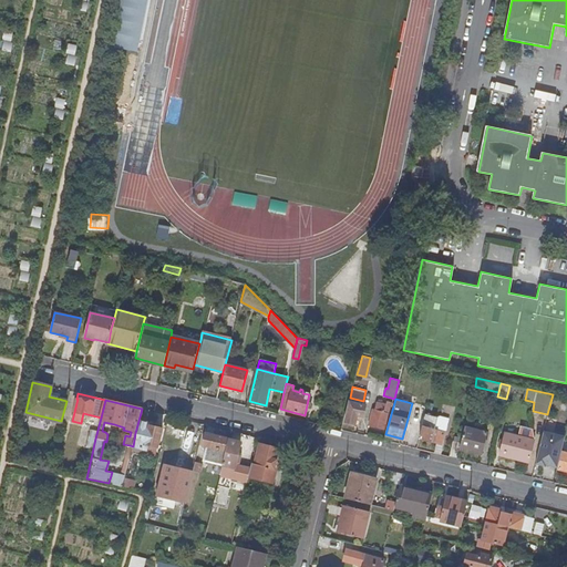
[(356,424),(357,419),(358,415),(362,416),(363,416),(366,404),(350,401),(344,421),(356,424)]
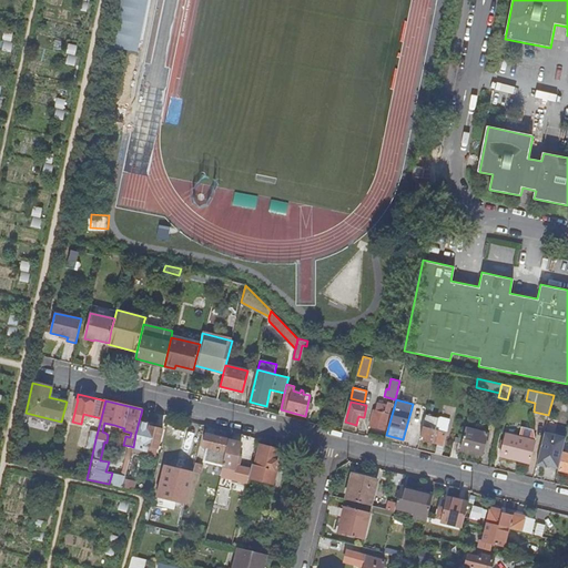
[(383,405),(378,404),(377,404),(376,409),(374,409),(369,425),(385,429),(389,414),(391,414),(393,403),(387,402),(386,406),(383,405)]
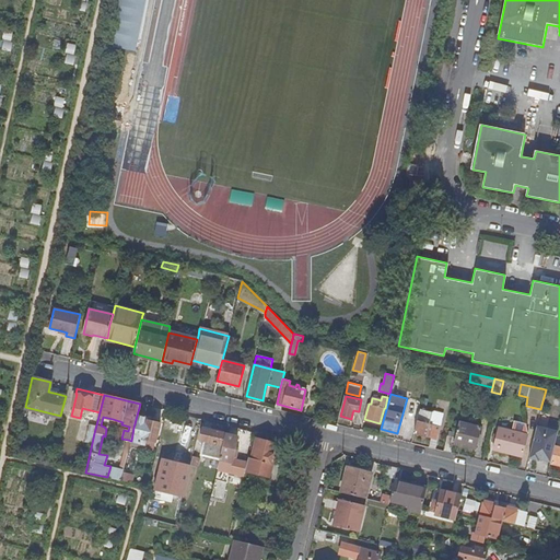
[(431,412),(419,409),(413,432),(435,438),(439,427),(429,423),(431,412)]
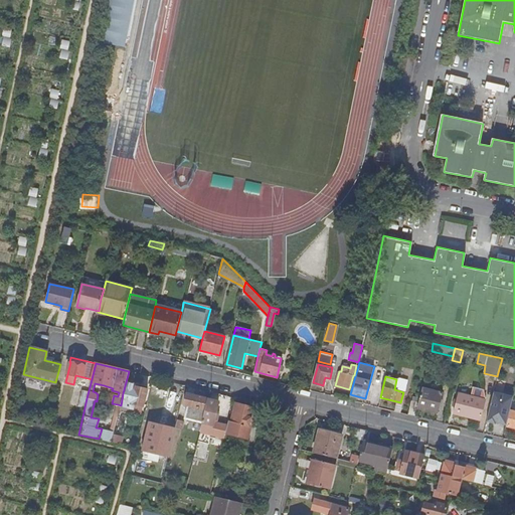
[(123,393),(121,405),(133,408),(134,404),(143,406),(148,387),(126,382),(123,393)]
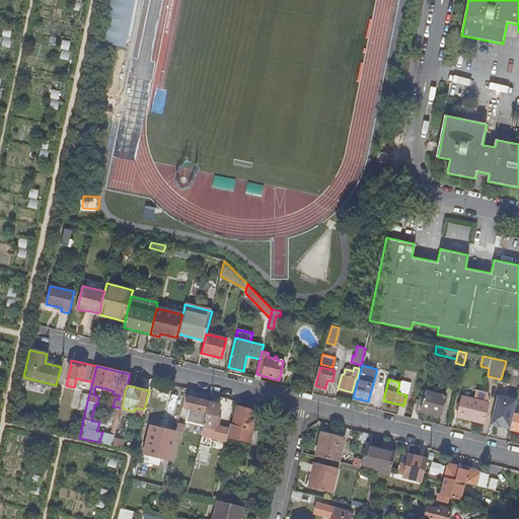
[(445,395),(425,390),(424,397),(421,411),(440,415),(445,395)]
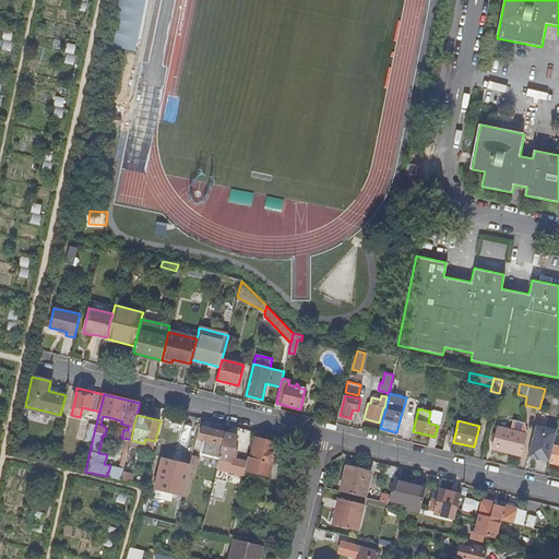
[(522,455),(527,433),(526,427),(525,423),(513,420),(511,430),(498,427),(492,448),(522,455)]
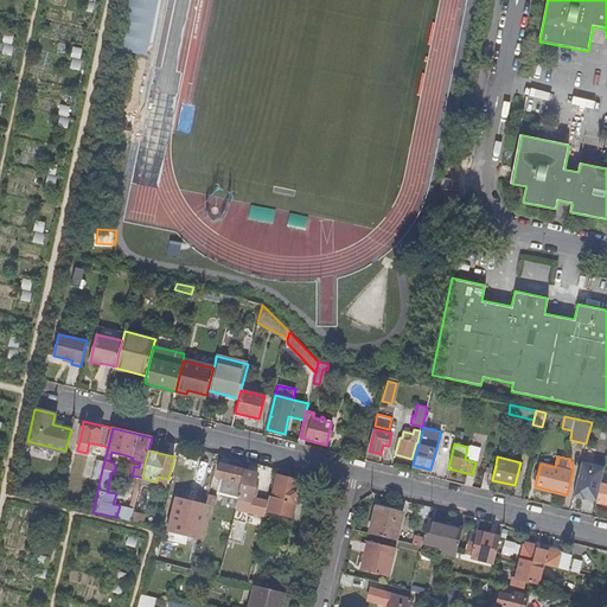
[(238,497),(246,470),(228,466),(229,464),(221,461),(221,464),(217,477),(224,478),(221,492),(238,497)]
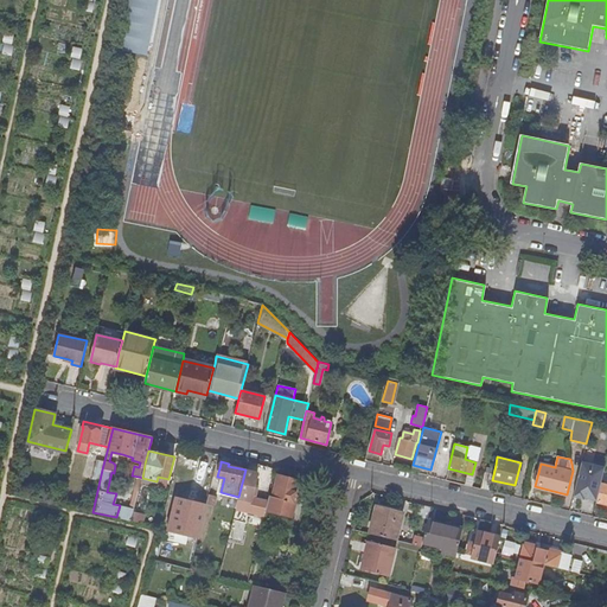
[(585,497),(596,500),(605,467),(582,461),(573,496),(585,498),(585,497)]
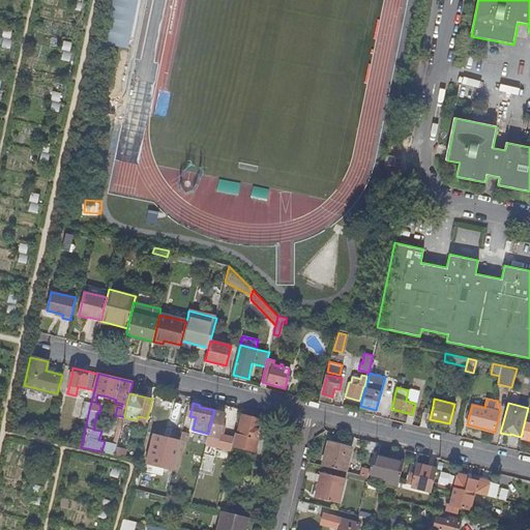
[(420,425),(428,427),(430,419),(433,406),(425,404),(420,425)]
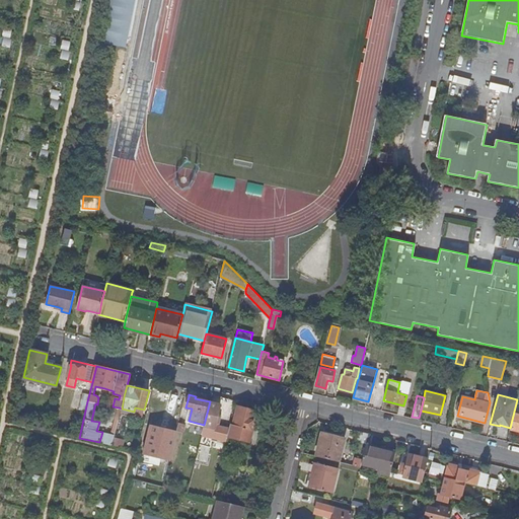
[(221,404),(210,401),(204,425),(202,435),(212,437),(226,440),(229,428),(218,426),(221,416),(218,415),(221,404)]
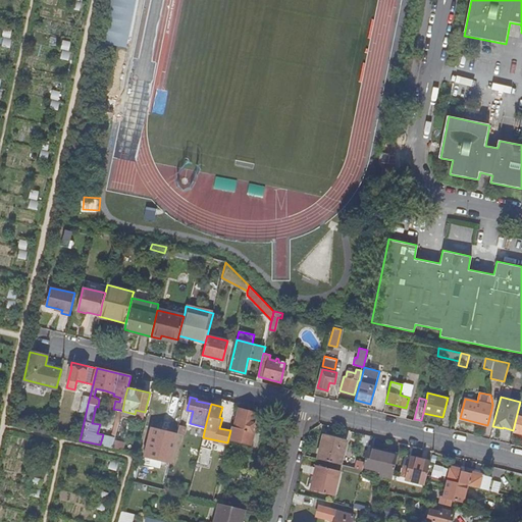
[(233,427),(231,427),(228,439),(241,442),(244,430),(253,432),(254,433),(259,414),(239,409),(233,427)]
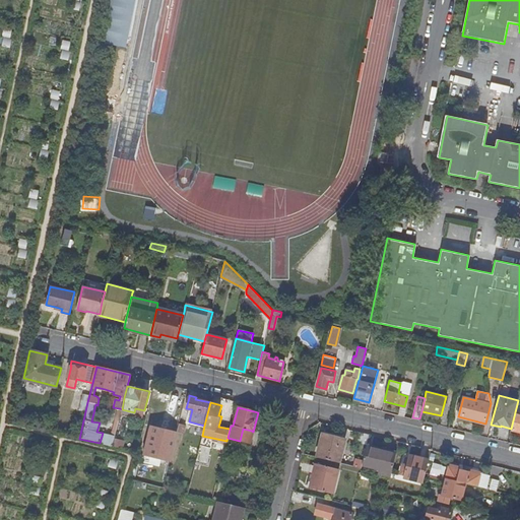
[(113,446),(122,409),(119,408),(112,436),(103,433),(100,443),(113,446)]
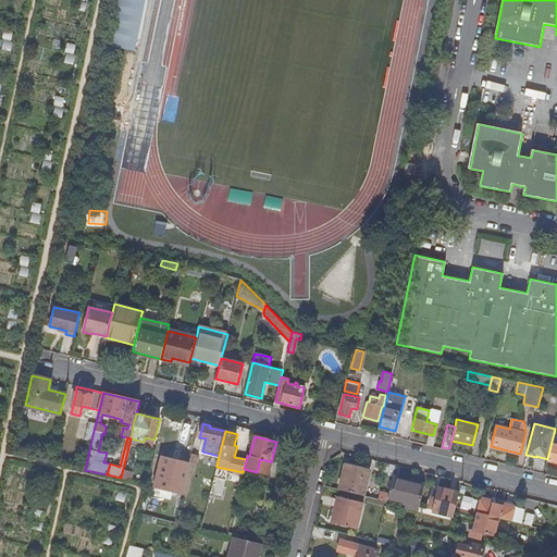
[(198,455),(192,454),(189,462),(196,465),(198,455)]
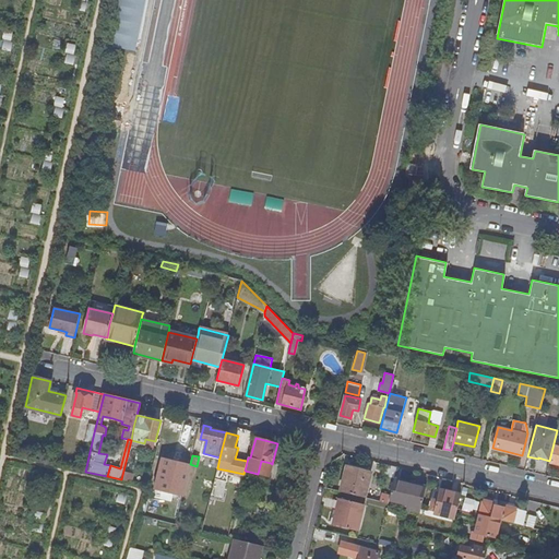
[(161,490),(181,496),(190,464),(168,459),(161,490)]
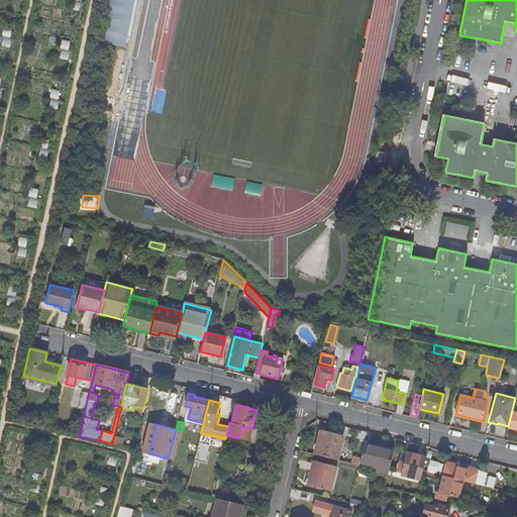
[(246,440),(250,428),(241,426),(238,438),(246,440)]
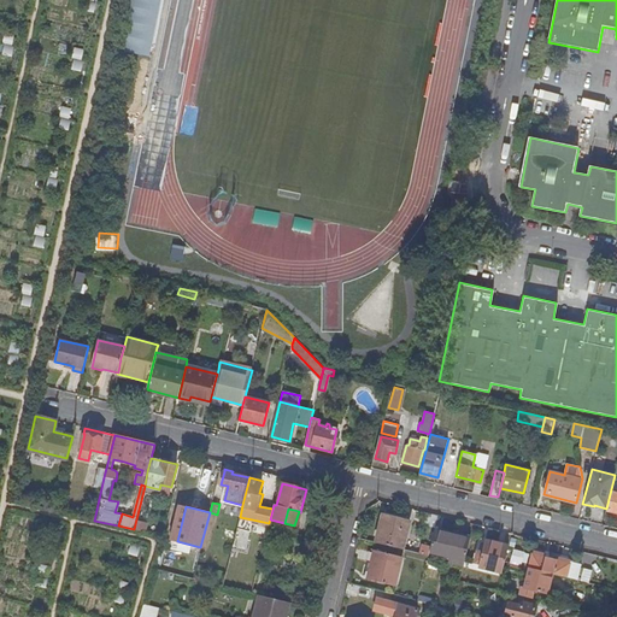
[(383,515),(376,542),(403,550),(409,521),(383,515)]
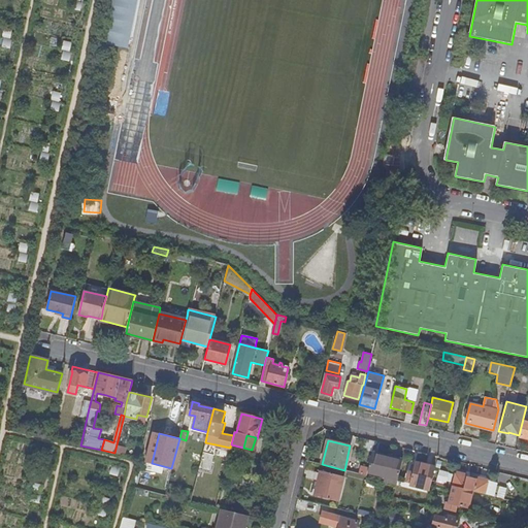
[(385,481),(397,484),(403,459),(391,456),(390,458),(372,454),(367,472),(385,476),(385,481)]
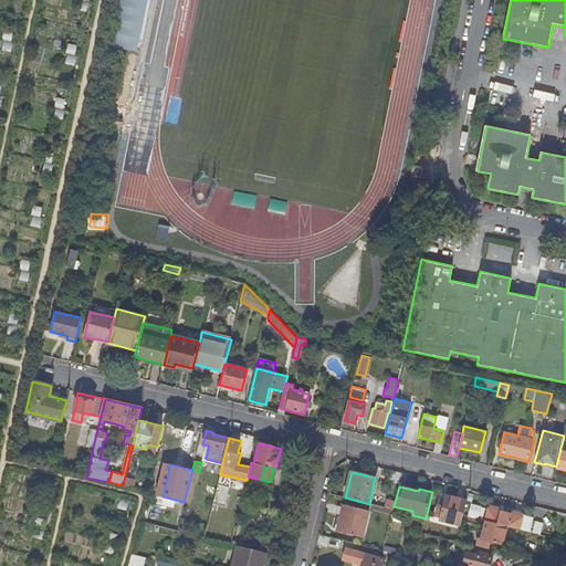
[(463,515),(467,500),(446,495),(439,520),(460,525),(463,515)]
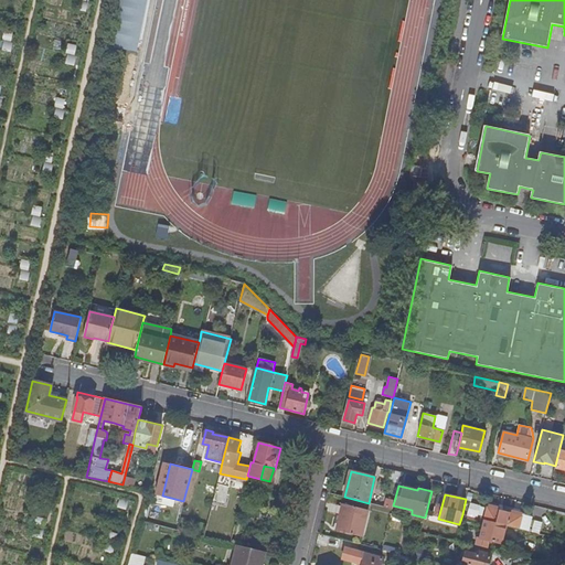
[(471,502),(470,512),(481,514),(482,504),(471,502)]
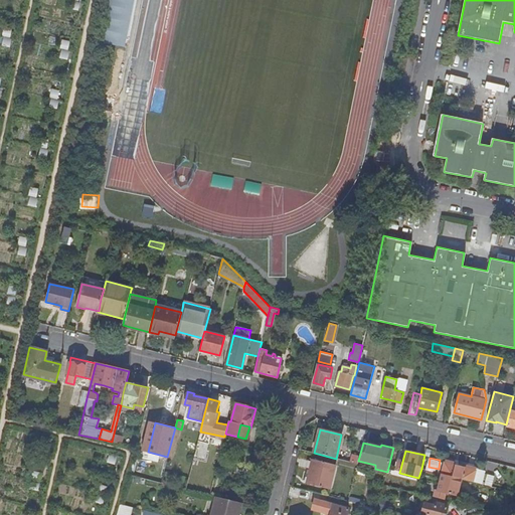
[(329,489),(335,465),(313,459),(307,483),(329,489)]
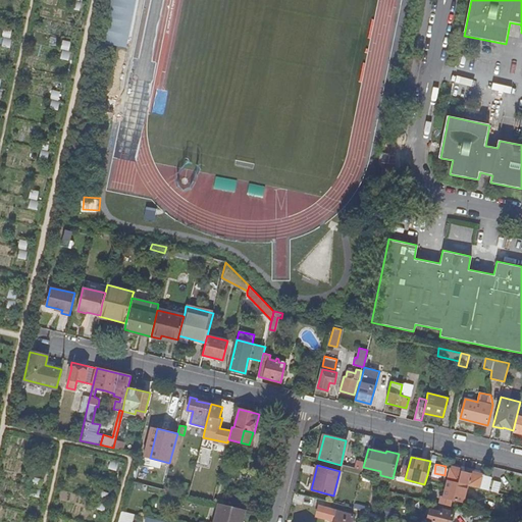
[(238,477),(240,469),(227,466),(225,474),(238,477)]
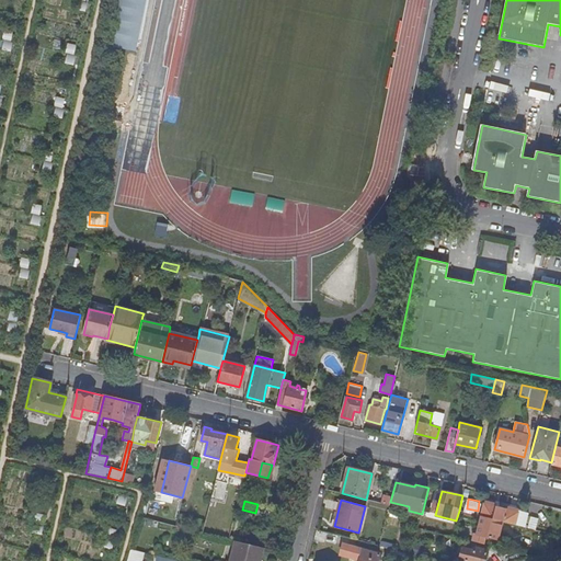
[(503,521),(515,524),(518,508),(508,506),(507,510),(494,506),(495,503),(484,501),(481,516),(503,521)]
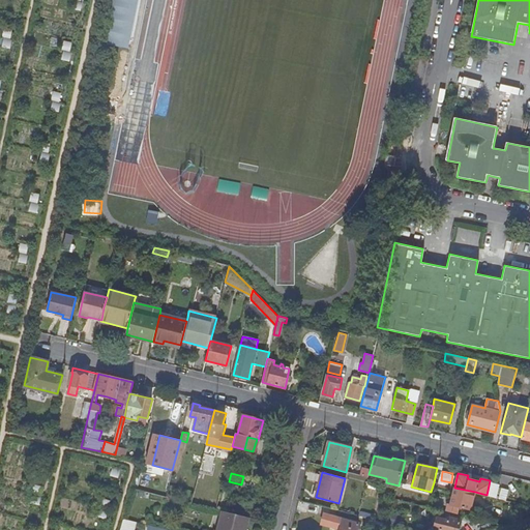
[(446,510),(457,513),(459,506),(470,509),(475,492),(454,488),(450,504),(448,503),(446,510)]
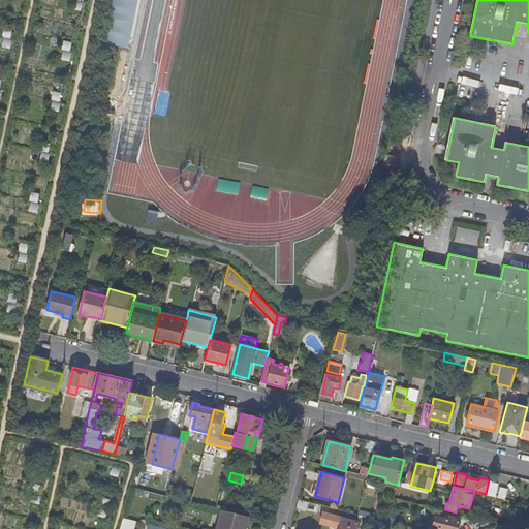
[(329,516),(331,507),(306,501),(304,509),(329,516)]
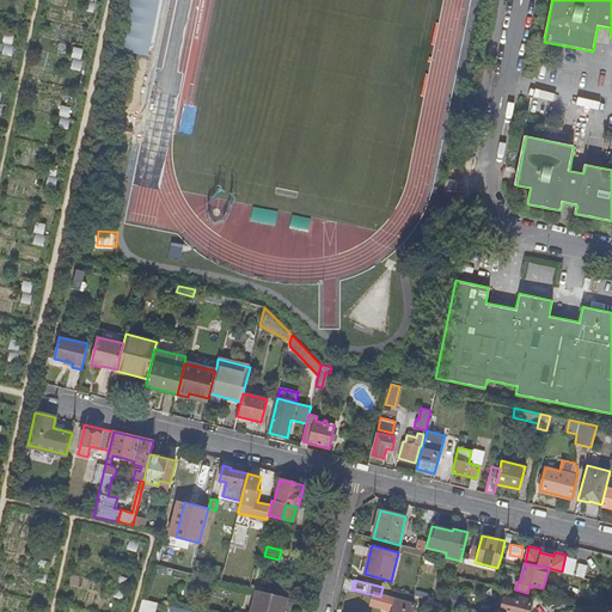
[(281,611),(286,597),(257,589),(251,611),(281,611)]
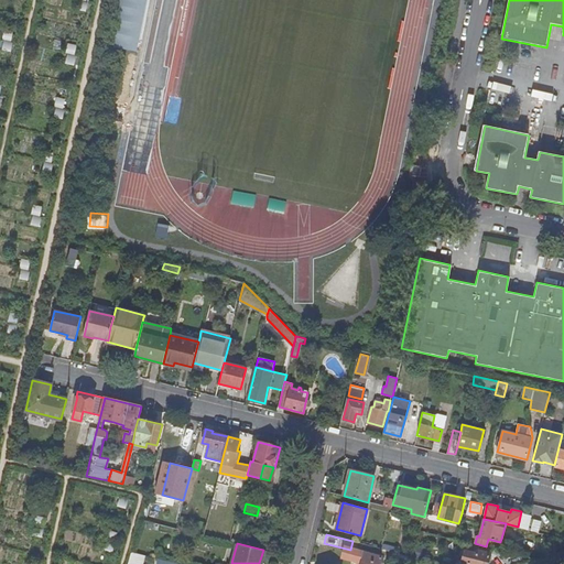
[(487,563),(490,553),(478,550),(477,553),(465,550),(463,562),(472,563),(487,563)]
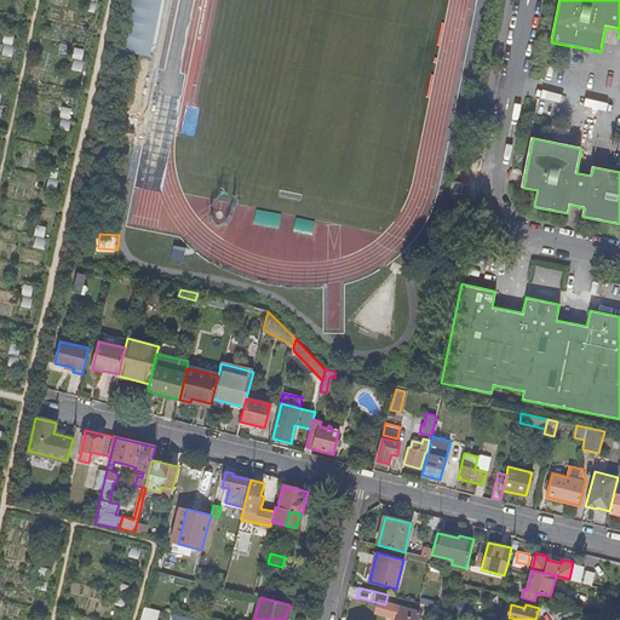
[(139,619),(156,619),(160,609),(144,606),(139,619)]
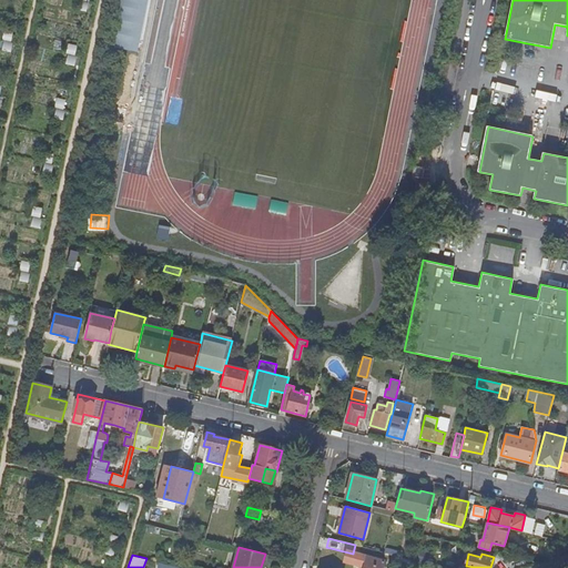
[(385,567),(386,567),(383,566),(385,560),(363,555),(359,567),(385,567)]
